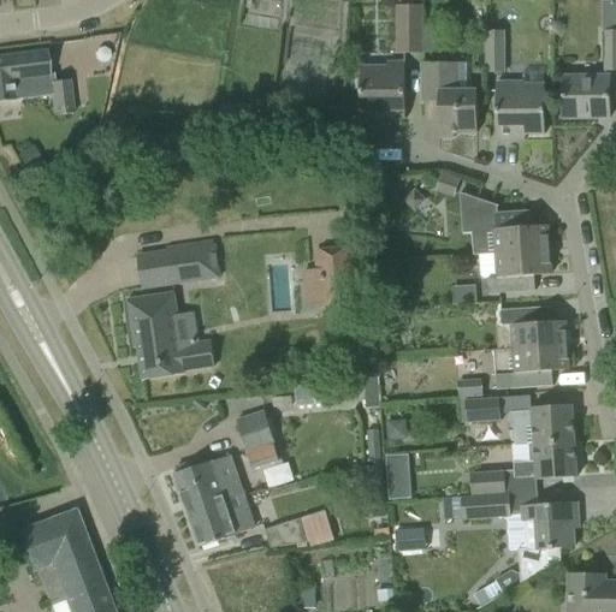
[(600,0),(602,16),(615,16),(615,0),(600,0)]
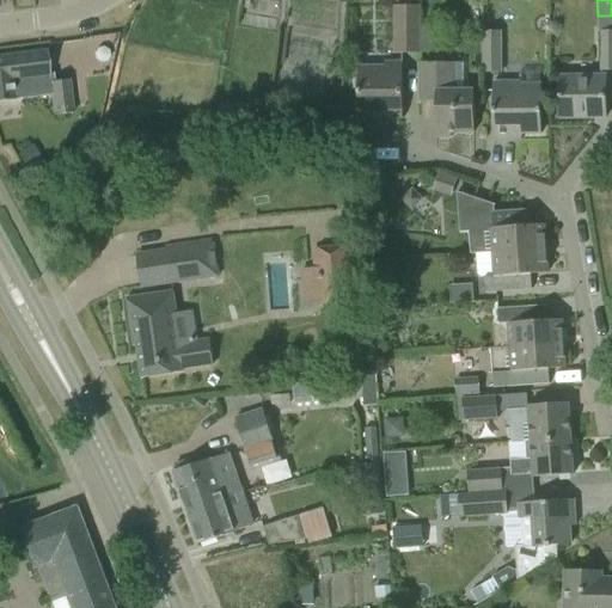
[(393,50),(418,50),(418,25),(420,25),(420,2),(393,2),(393,50)]
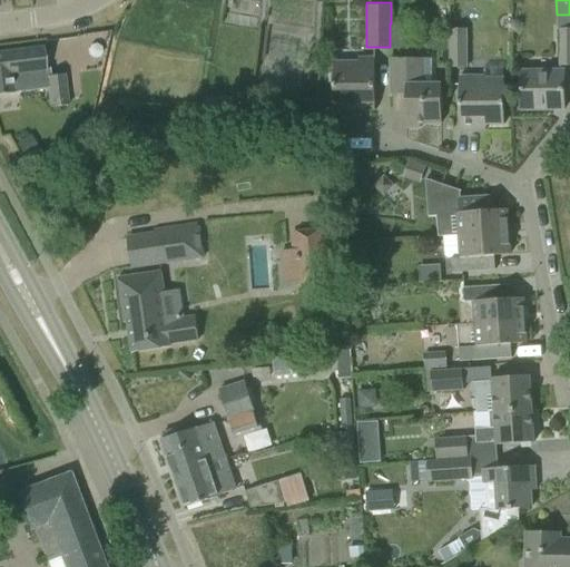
[(401,47),(401,23),(391,23),(390,23),(390,47),(401,47)]
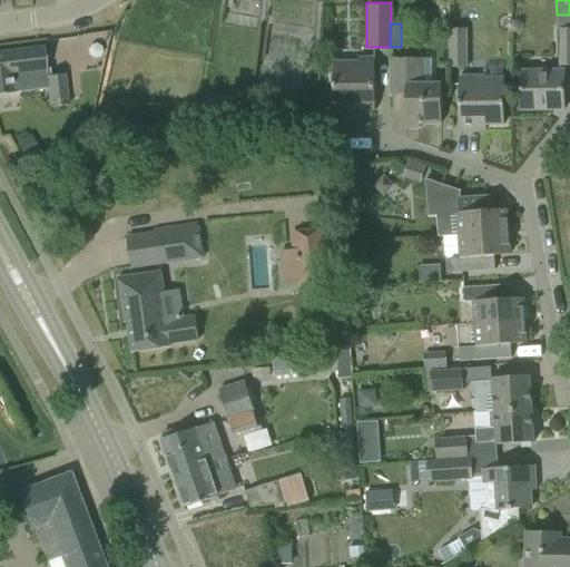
[(449,26),(450,66),(467,66),(465,26),(449,26)]
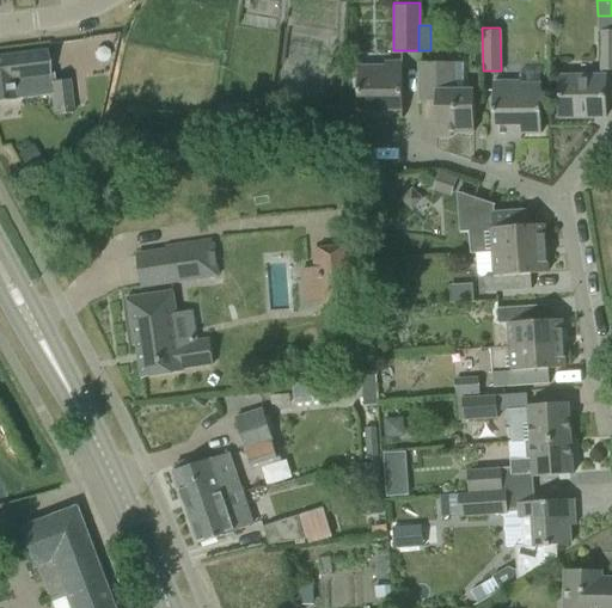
[(611,67),(611,29),(599,30),(600,68),(611,67)]
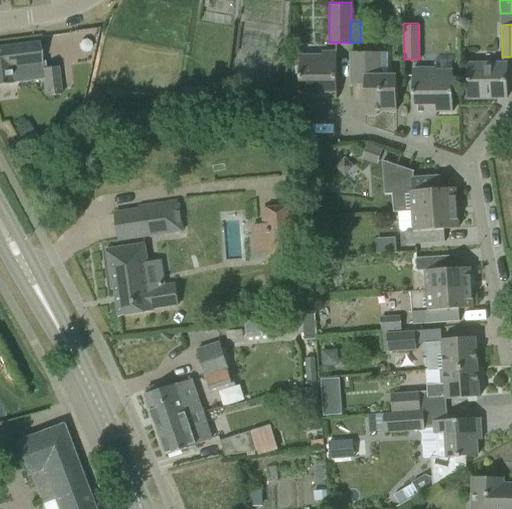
[(0,82),(42,77),(45,94),(60,92),(57,64),(44,66),(44,60),(41,60),(39,40),(0,44),(0,82)]
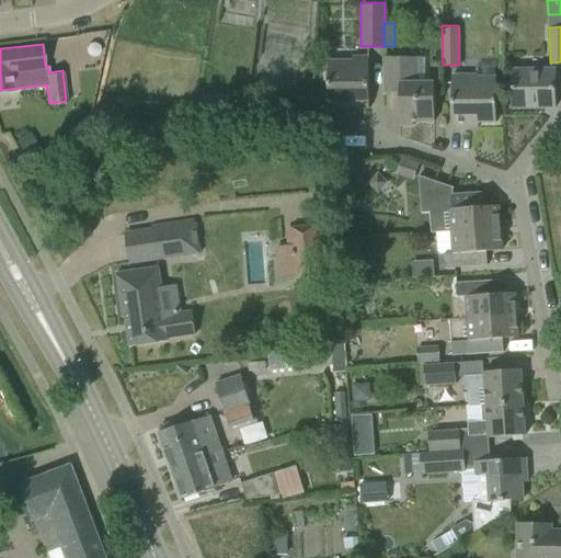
[(327,59),(328,83),(328,105),(368,105),(368,83),(368,55),(353,56),(353,59),(327,59)]
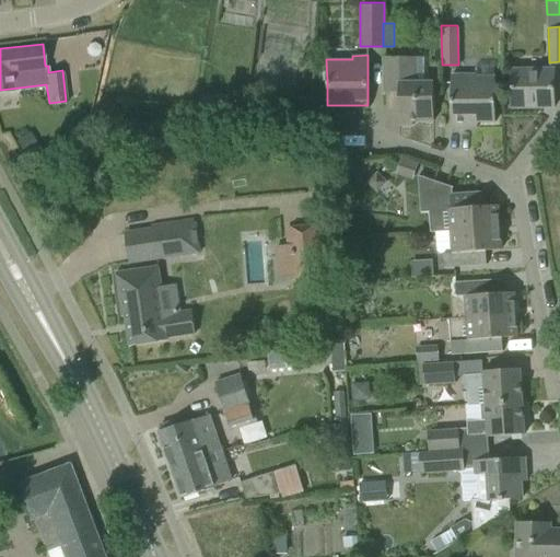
[(398,91),(399,123),(412,123),(412,118),(434,118),(433,81),(410,82),(410,56),(383,56),(384,69),(384,91),(398,91)]
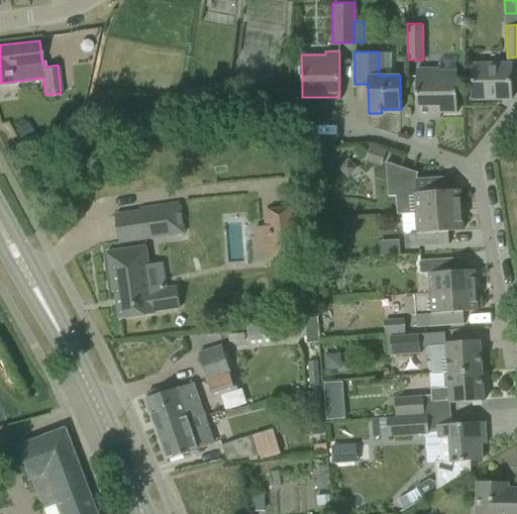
[(472,78),(472,98),(490,98),(490,94),(511,94),(512,63),(473,63),(472,78)]
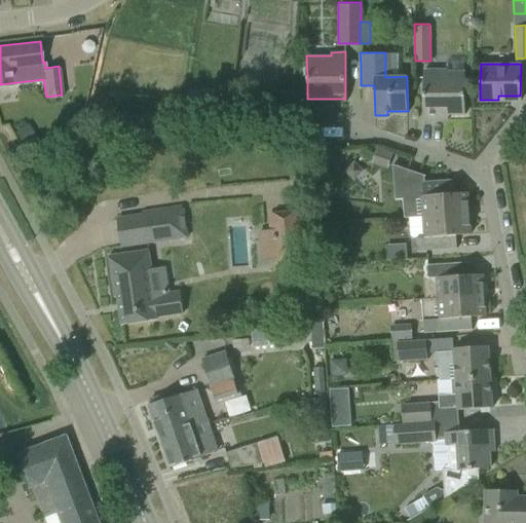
[(465,112),(464,69),(423,70),(423,98),(424,118),(440,118),(440,112),(465,112)]
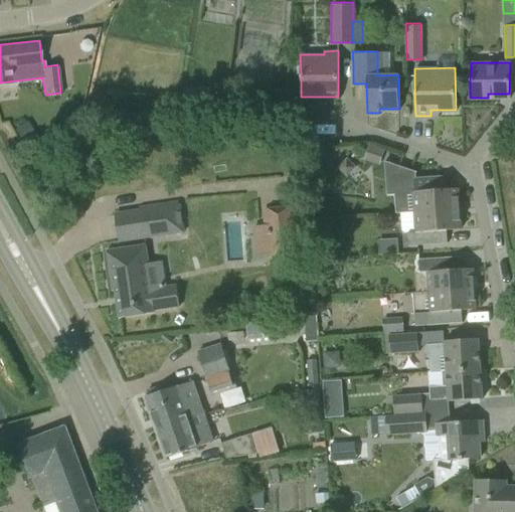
[(237,89),(224,89),(224,98),(237,98),(237,89)]
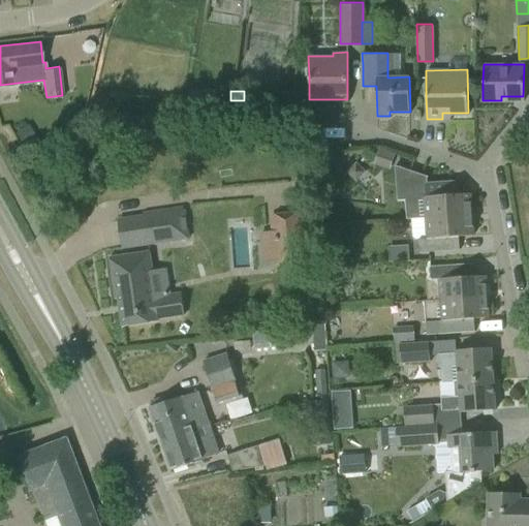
[(187,94),(174,94),(174,102),(187,102),(187,94)]
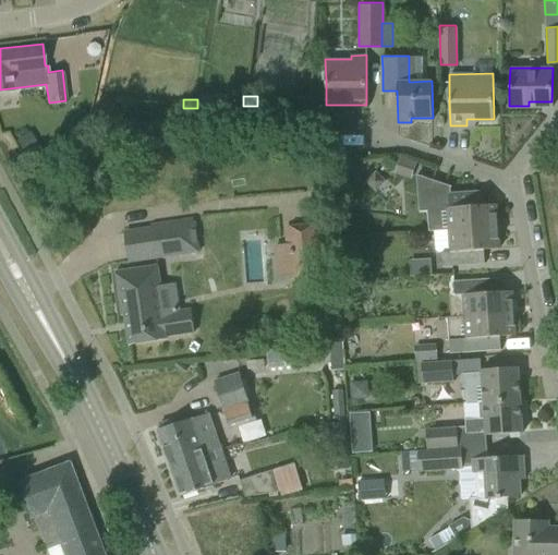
[(31,129),(19,135),(25,148),(37,142),(31,129)]
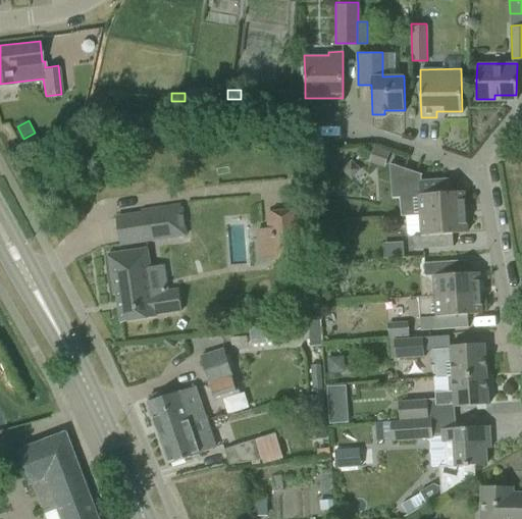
[(329,150),(320,155),(325,163),(334,157),(329,150)]
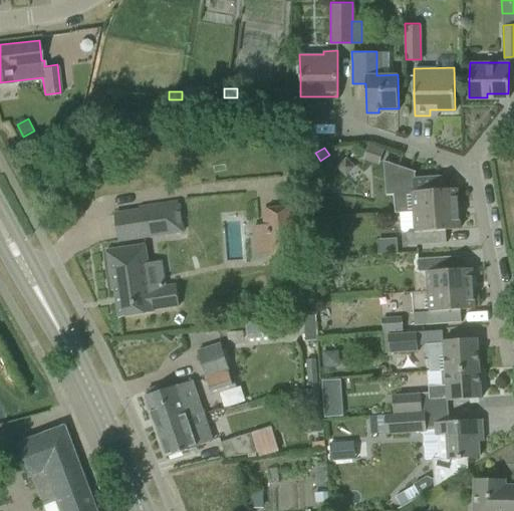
[(368,149),(363,162),(376,166),(380,154),(368,149)]
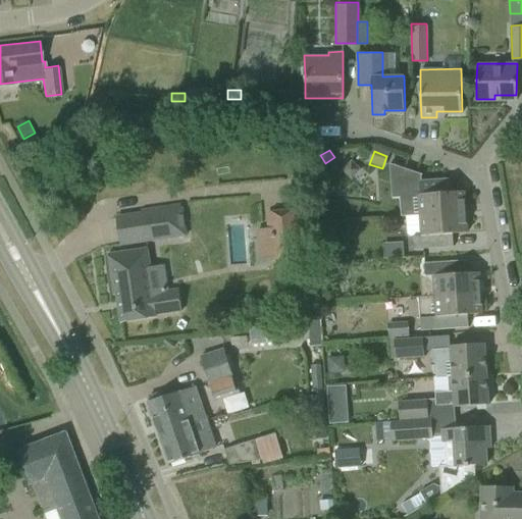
[(465,209),(464,190),(451,190),(450,176),(421,178),(421,173),(422,173),(422,172),(405,166),(406,194),(400,194),(401,214),(406,213),(465,209)]
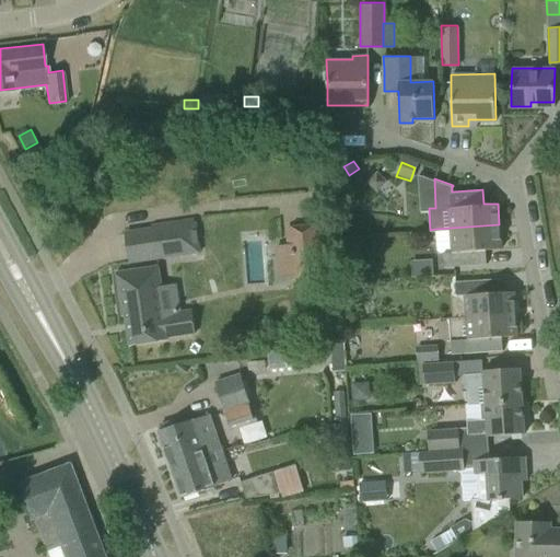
[(194,221),(152,227),(155,256),(198,250),(194,221)]
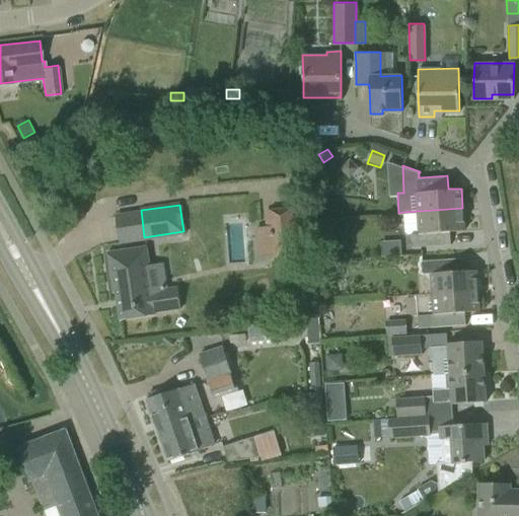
[(295,206),(266,208),(267,224),(269,252),(270,260),(299,258),(295,206)]
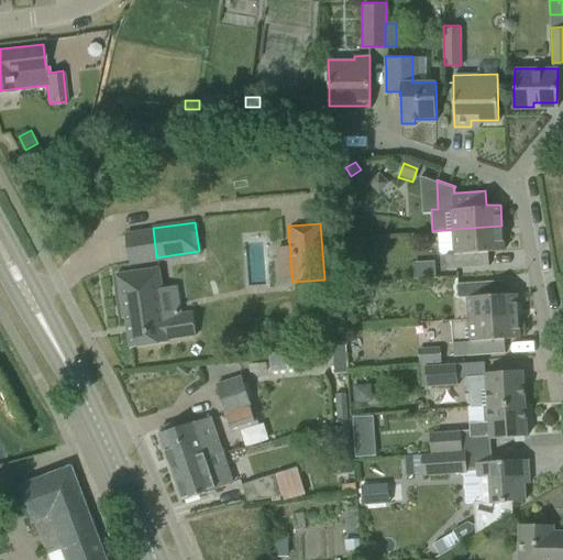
[(501,226),(438,230),(439,249),(446,253),(448,266),(467,265),(489,264),(488,250),(504,249),(501,226)]
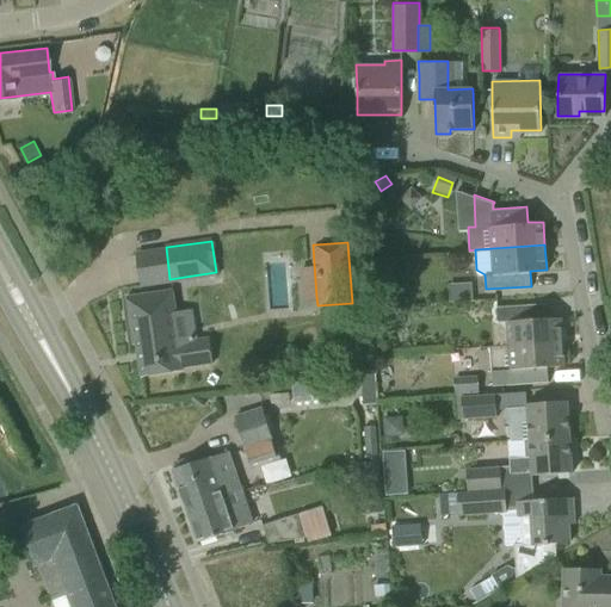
[(388,280),(370,287),(376,302),(394,295),(388,280)]
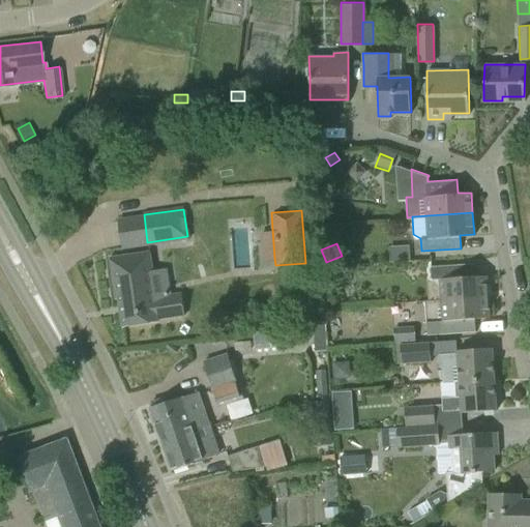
[(148,250),(110,256),(116,296),(118,295),(122,325),(157,320),(157,318),(184,315),(181,291),(154,294),(150,269),(151,269),(148,250)]
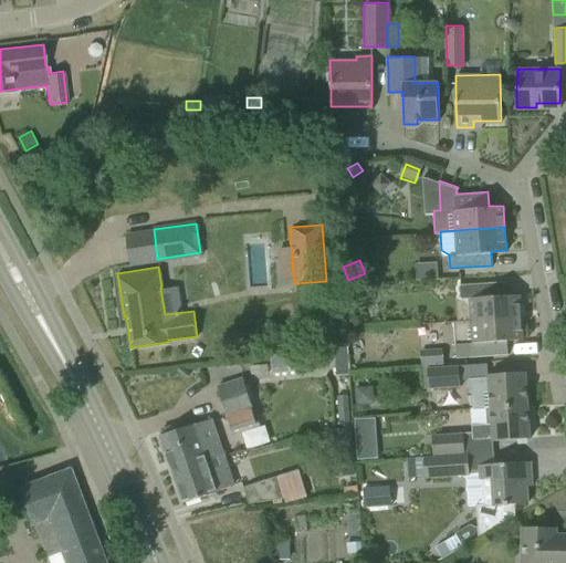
[(453,319),(453,320),(521,314),(521,308),(523,308),(522,296),(520,296),(520,293),(504,294),(503,280),(461,283),(462,296),(456,298),(457,319),(453,319)]
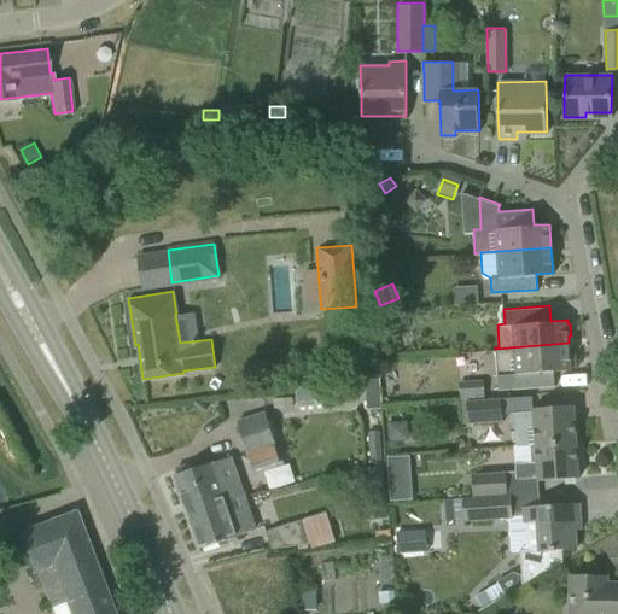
[(380,314),(379,325),(384,328),(389,329),(394,326),(395,315),(391,310),(385,310),(380,314)]
